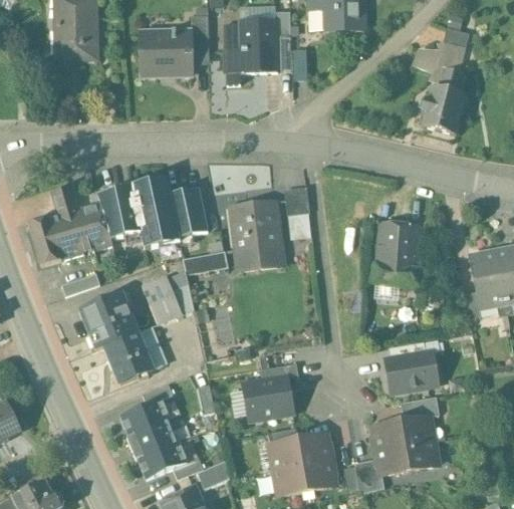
[(55,0),(56,58),(96,58),(95,0),(55,0)]
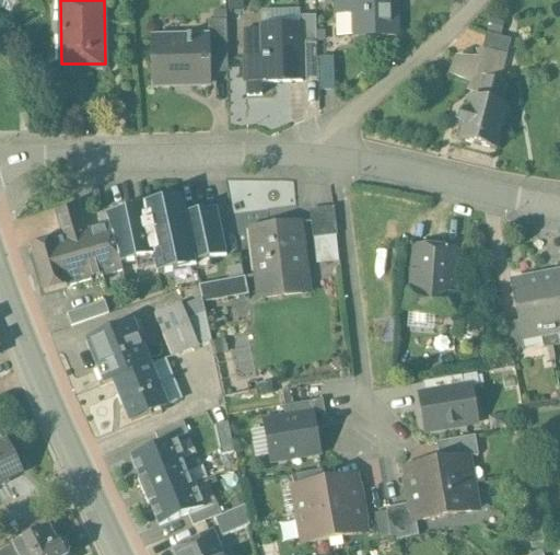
[(336,0),(337,11),(353,10),(354,34),(396,33),(395,0),(336,0)]
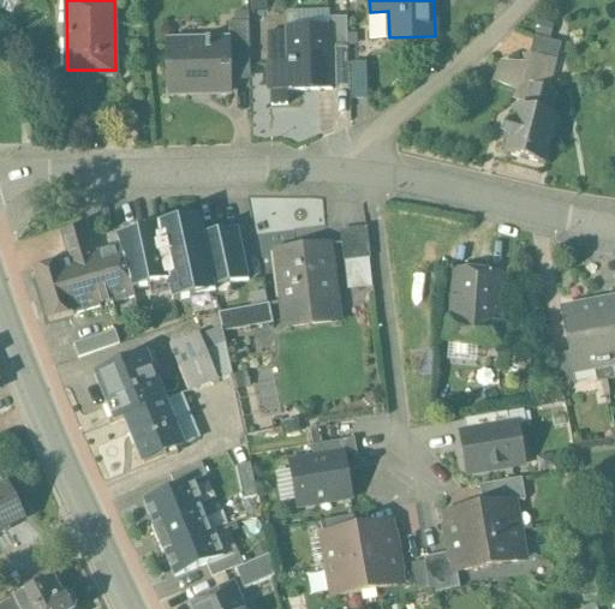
[(347,13),(329,13),(329,22),(330,22),(330,45),(347,45),(347,13)]
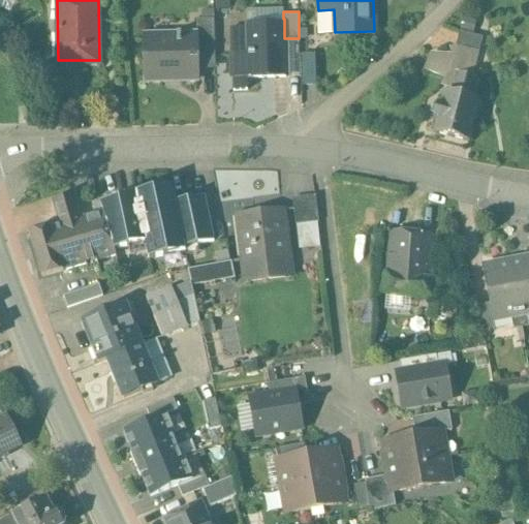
[(214,16),(194,17),(194,32),(196,32),(196,61),(215,61),(214,16)]
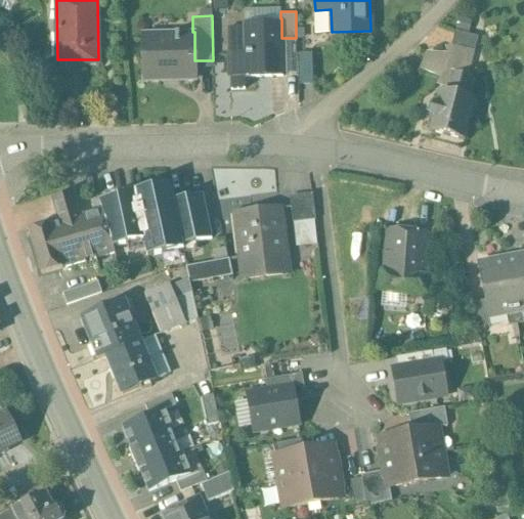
[(280,18),(245,19),(245,49),(229,50),(229,74),(230,74),(230,86),(244,86),(244,74),(282,73),(281,38),(281,18),(280,18)]
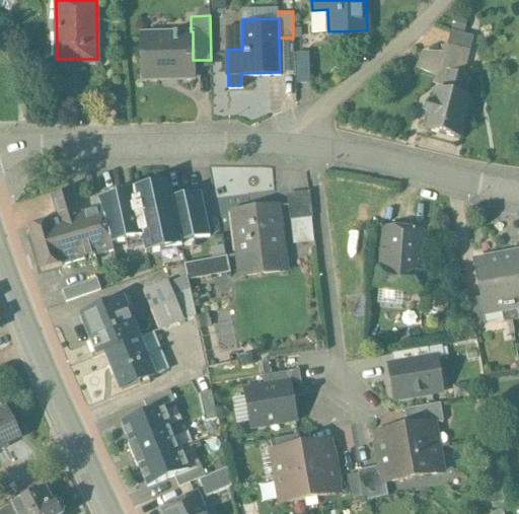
[(173,26),(173,32),(141,33),(142,76),(194,74),(193,60),(193,31),(191,31),(176,32),(176,26),(173,26)]
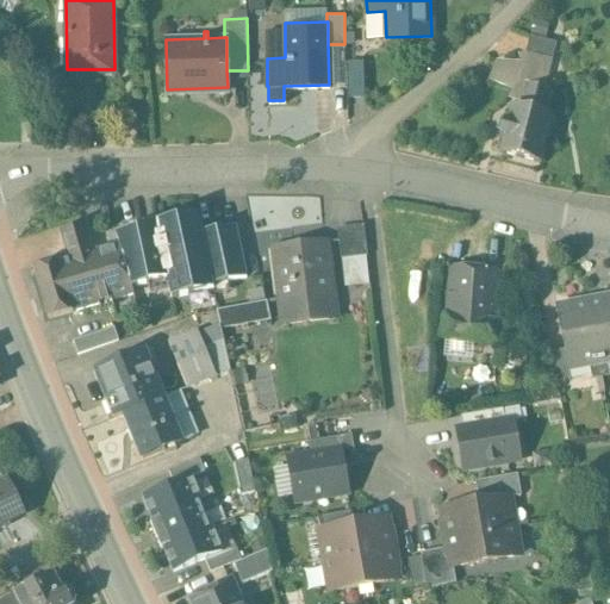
[(556,38),(530,31),(526,49),(552,55),(556,38)]
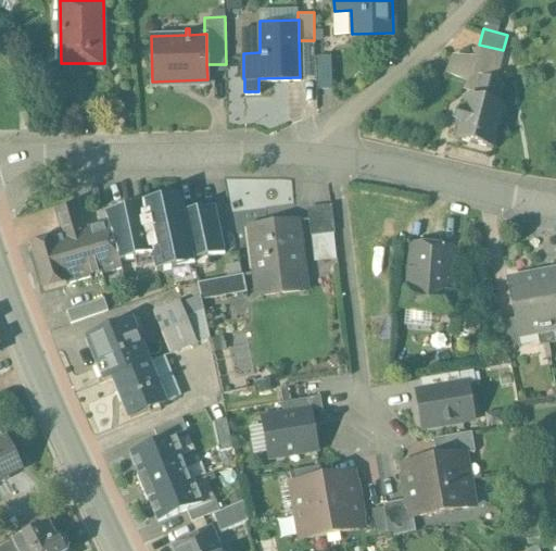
[(332,84),(331,51),(317,51),(318,84),(332,84)]
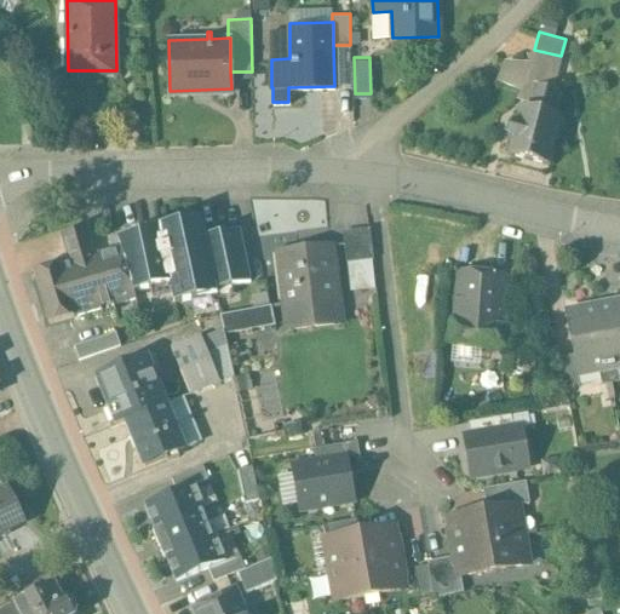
[(538,80),(532,107),(521,103),(517,121),(511,119),(507,135),(512,136),(509,151),(549,161),(561,114),(550,112),(557,85),(538,80)]
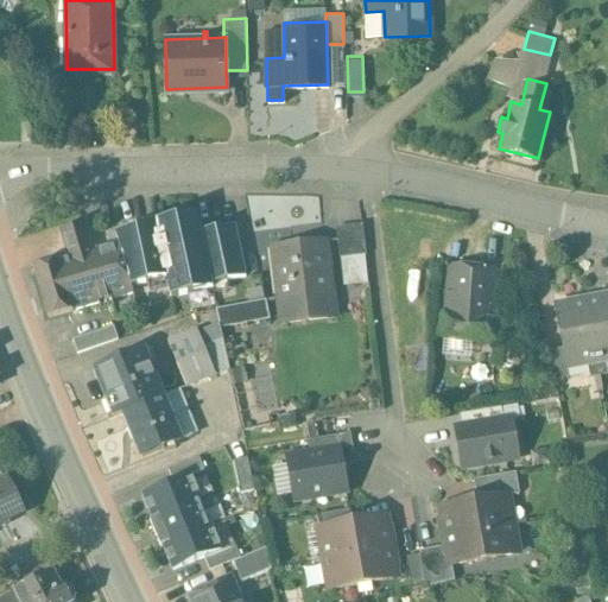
[(196,210),(176,215),(176,214),(154,219),(143,222),(143,225),(135,226),(115,229),(119,240),(131,283),(147,279),(166,274),(171,293),(192,289),(213,285),(211,280),(201,228),(196,210)]
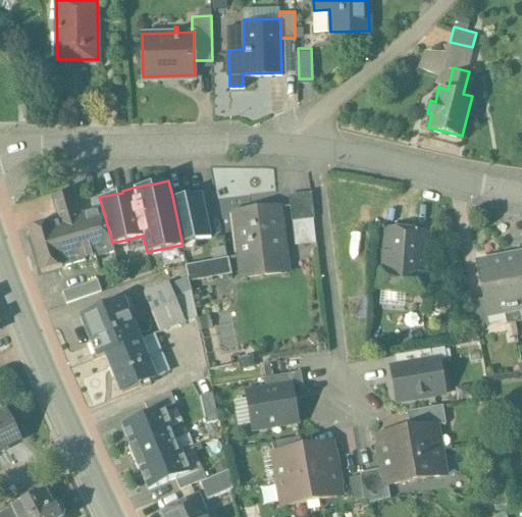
[(71,189),(52,194),(58,217),(59,218),(79,212),(71,189)]
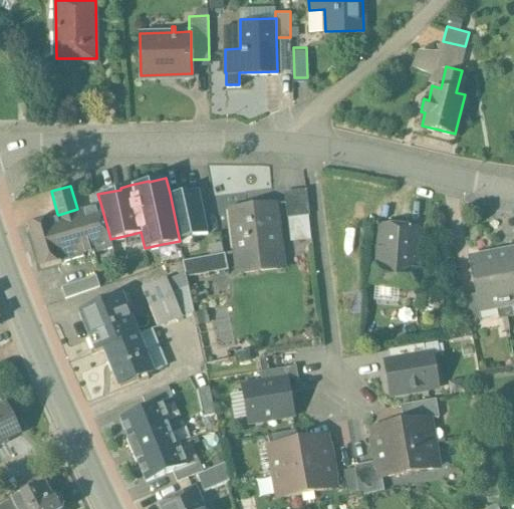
[(306,186),(284,189),(287,214),(288,214),(309,212),(306,186)]
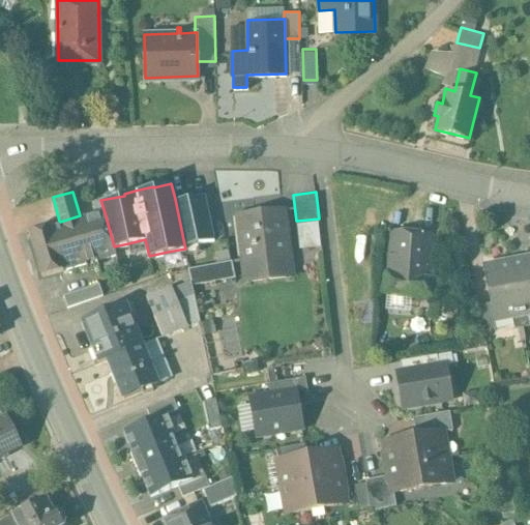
[(204,193),(187,197),(187,196),(175,199),(184,244),(197,241),(198,241),(214,237),(204,193)]
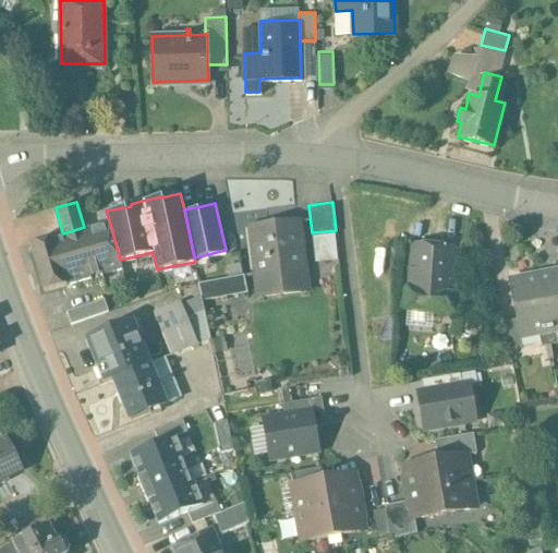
[(306,288),(304,266),(298,217),(252,223),(257,273),(261,295),(306,288)]
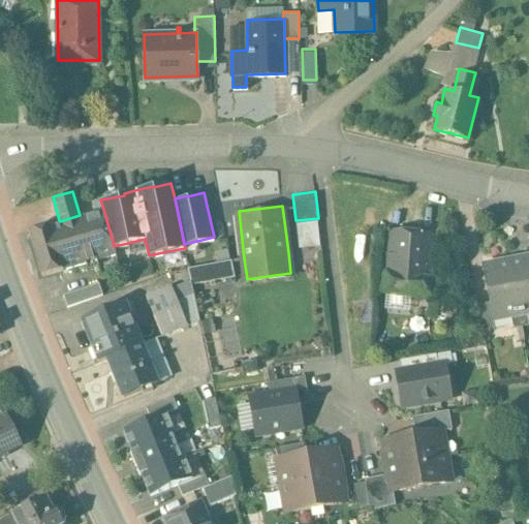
[(59,220),(50,223),(50,222),(29,228),(42,273),(63,267),(62,267),(116,251),(114,246),(103,209),(80,215),(60,221),(59,220)]
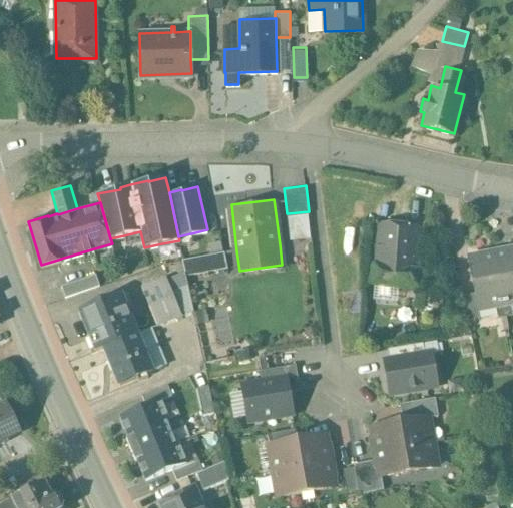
[(309,211),(288,213),(291,237),(311,235),(309,211)]
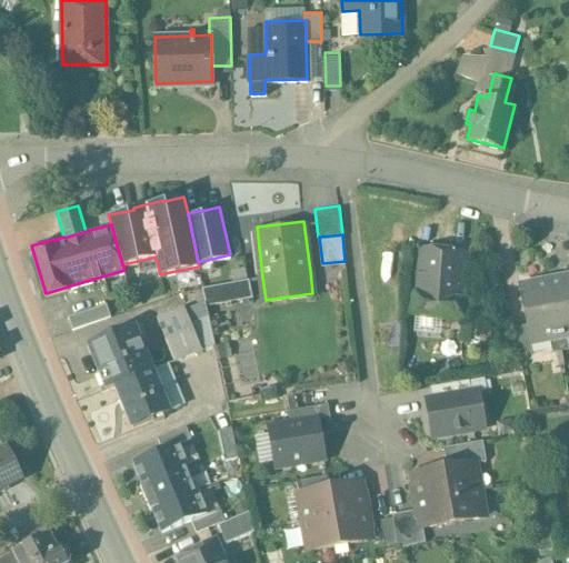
[(465,247),(419,243),(416,290),(415,290),(412,310),(462,314),(463,295),(462,294),(465,247)]
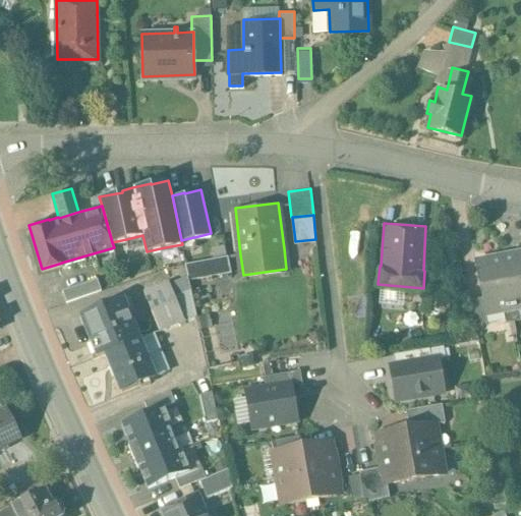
[(520,249),(501,253),(511,306),(520,304),(520,303),(520,249)]
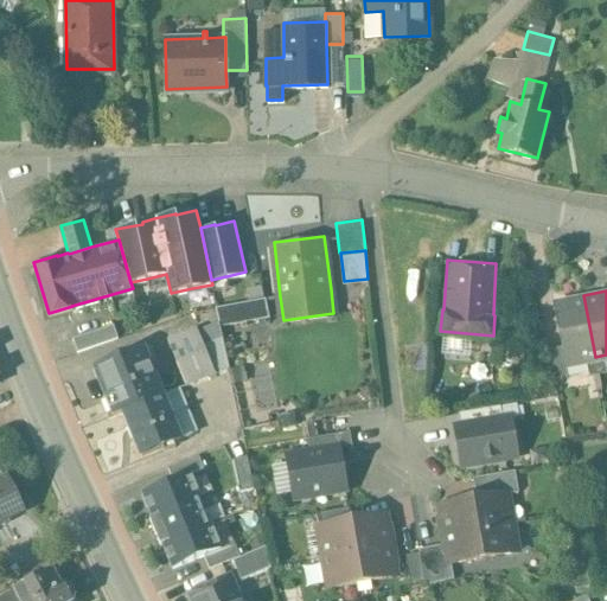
[(266,294),(215,305),(219,323),(269,312),(266,294)]
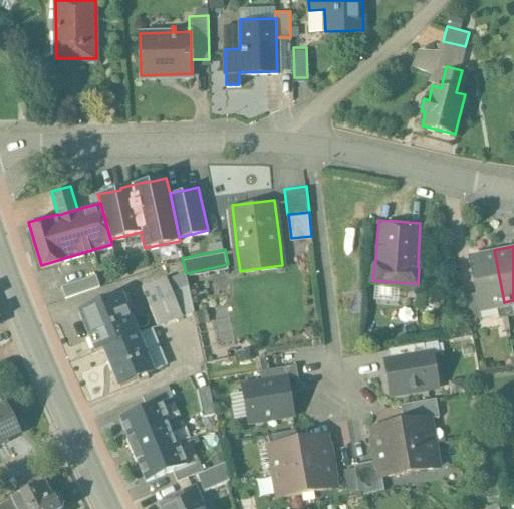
[(494,250),(469,255),(476,290),(479,306),(480,306),(497,303),(504,302),(494,250)]
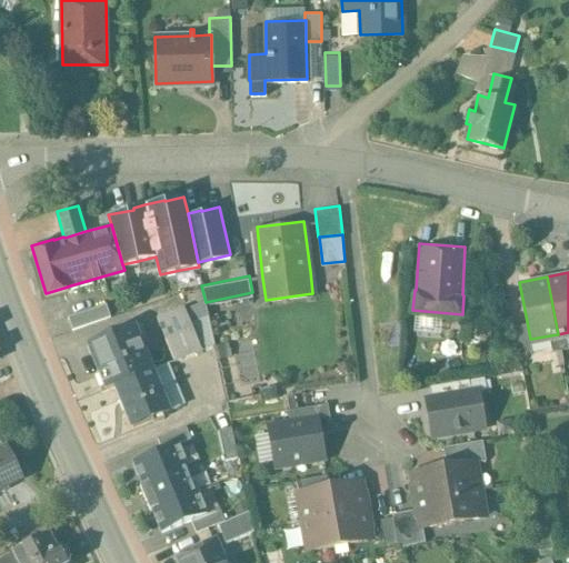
[(106,301),(68,314),(72,327),(110,314),(106,301)]
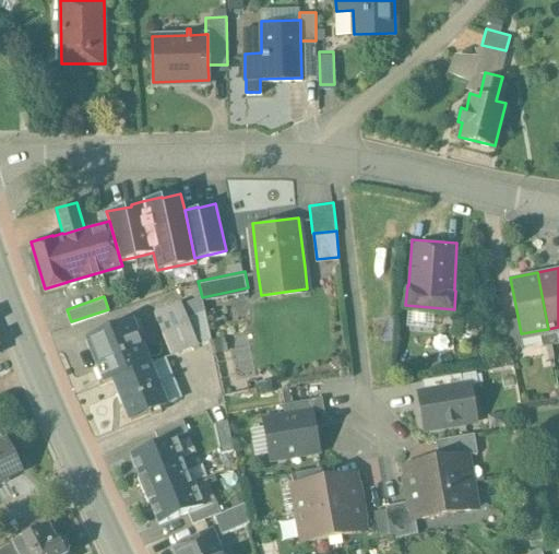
[(187,315),(181,299),(154,310),(171,353),(211,337),(204,308),(187,315)]
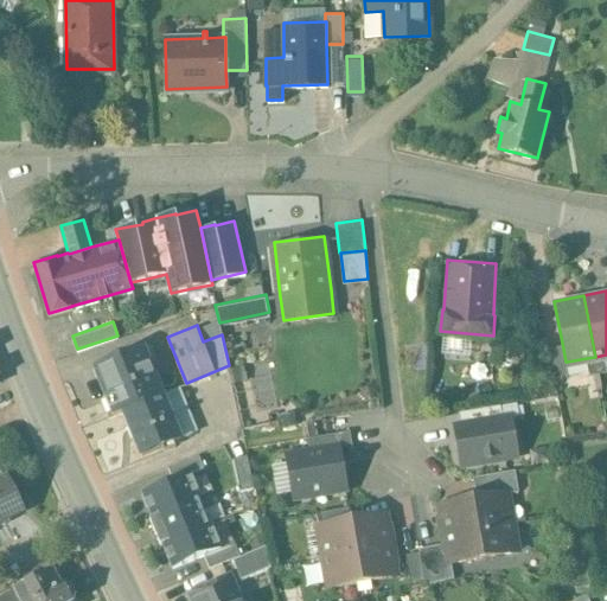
[(562,343),(548,345),(554,376),(568,373),(567,362),(566,362),(562,343)]
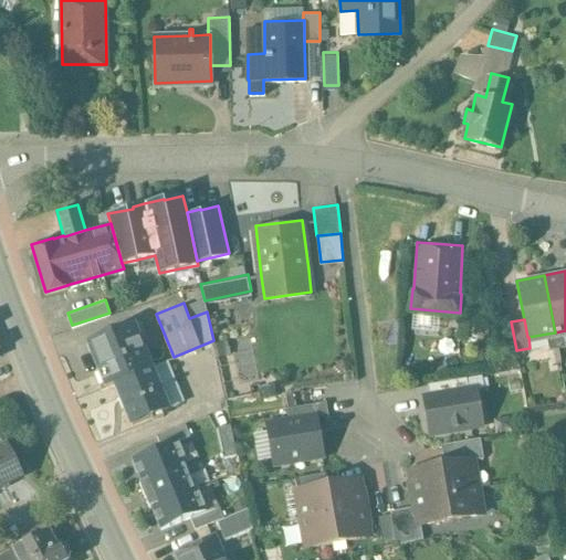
[(134,321),(88,340),(106,383),(115,379),(152,365),(134,321)]
